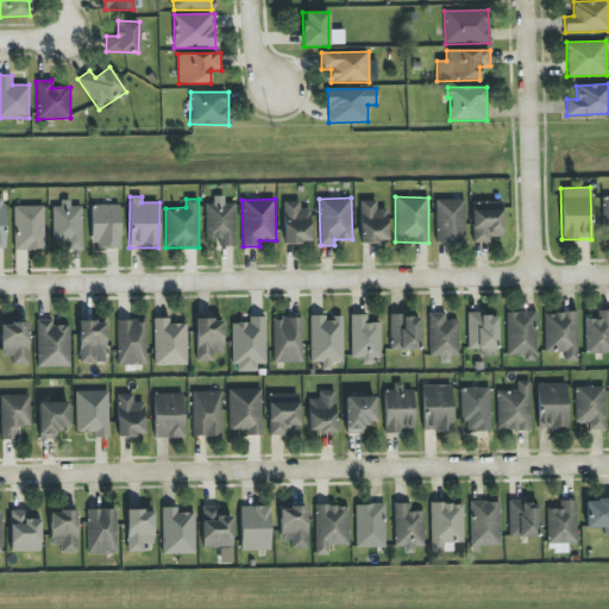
[(465,200),(435,200),(435,243),(465,243),(465,200)]
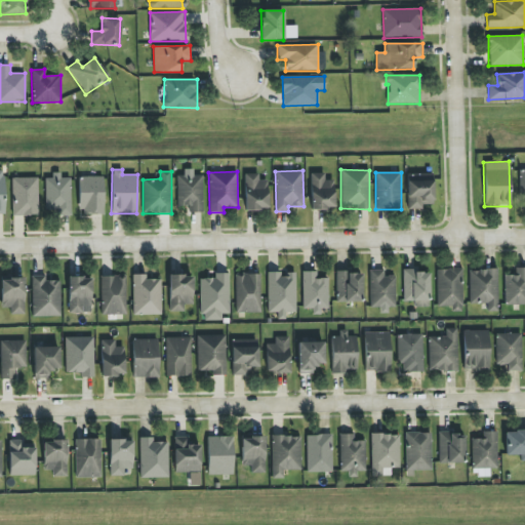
[(44,178),(45,214),(71,214),(70,178),(59,178),(59,173),(52,173),(52,178),(44,178)]
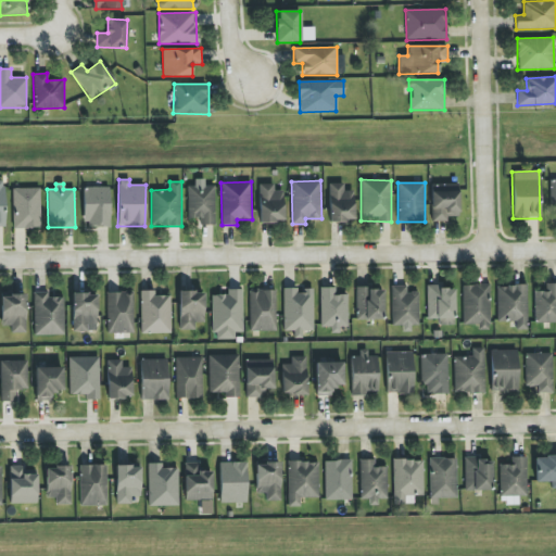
[(283,222),(283,191),(274,191),(274,184),(258,185),(260,223),(283,222)]
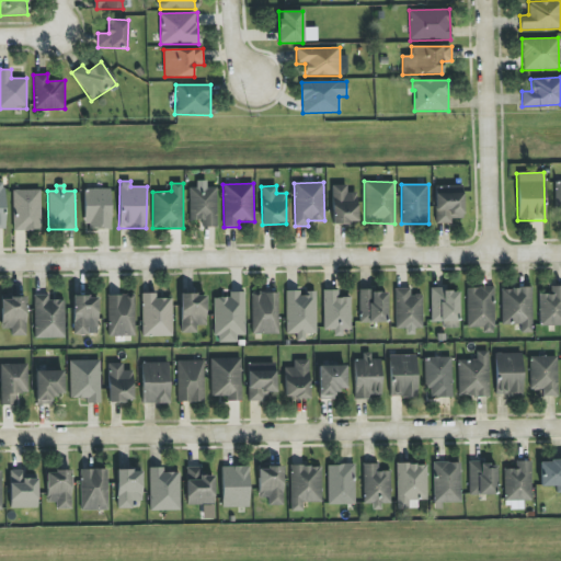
[(356,222),(356,192),(346,193),(346,185),(331,185),(332,224),(356,222)]
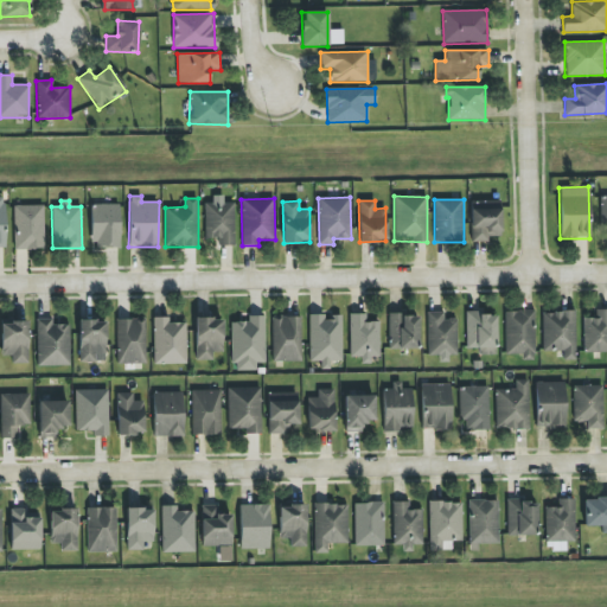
[(218,247),(235,246),(234,203),(204,204),(205,238),(218,238),(218,247)]
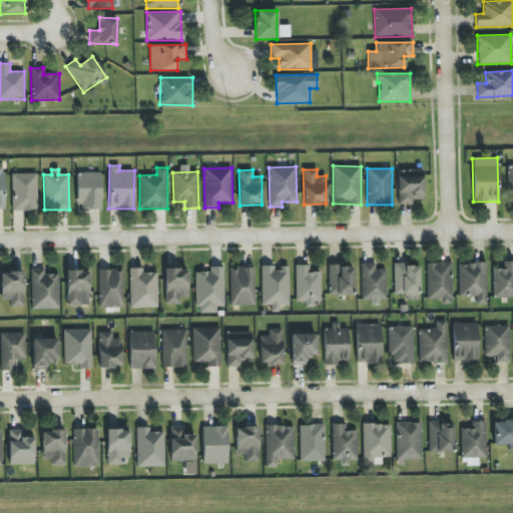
[(100,172),(77,173),(77,209),(101,209),(100,172)]
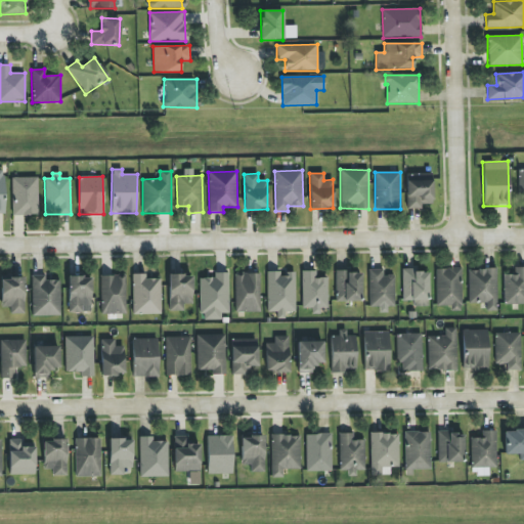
[(406,209),(422,209),(422,205),(433,204),(432,176),(405,177),(406,209)]
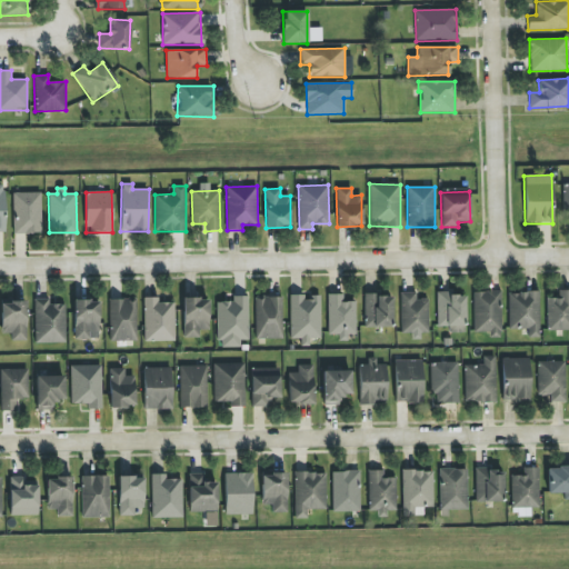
[(40,192),(12,193),(13,235),(41,233),(40,192)]
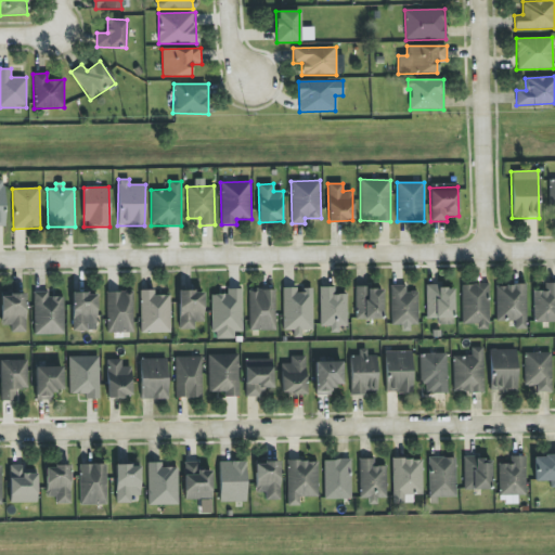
[(533,323),(554,322),(554,283),(545,284),(545,292),(533,292),(533,323)]
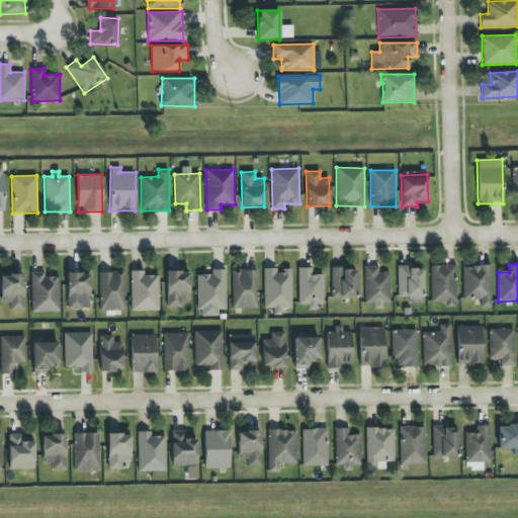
[(431,266),(432,303),(445,303),(445,307),(456,307),(455,265),(431,266)]
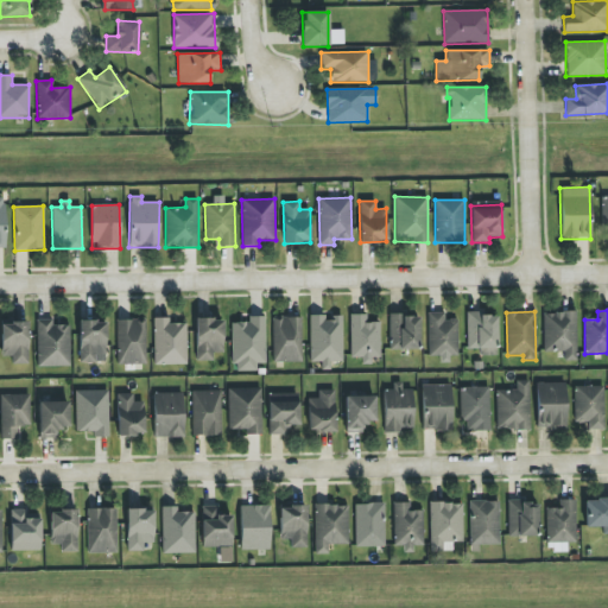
[(544,312),(544,352),(564,352),(564,360),(577,360),(576,312),(544,312)]
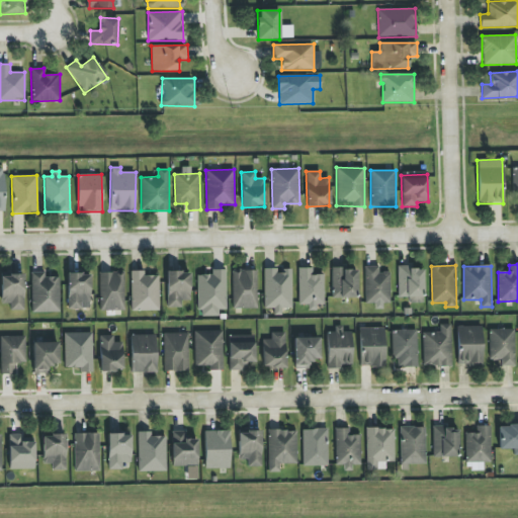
[(324,304),(324,275),(313,275),(312,267),(297,268),(298,305),(324,304)]
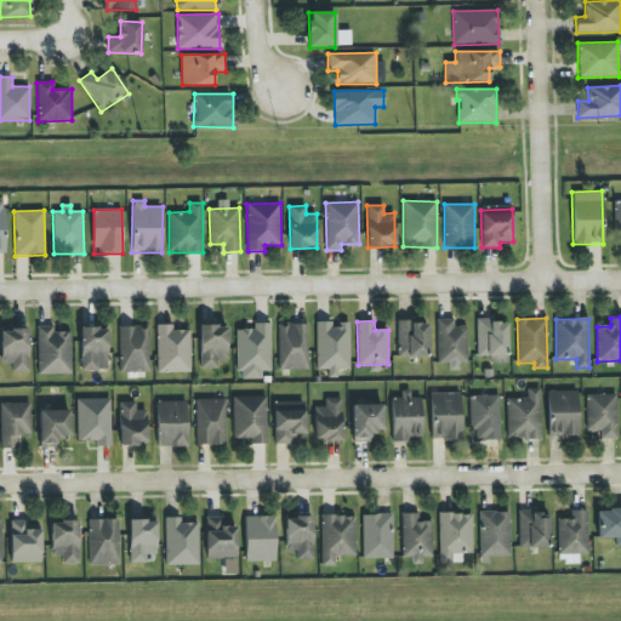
[(467,326),(454,328),(454,320),(438,320),(438,364),(468,363),(467,326)]
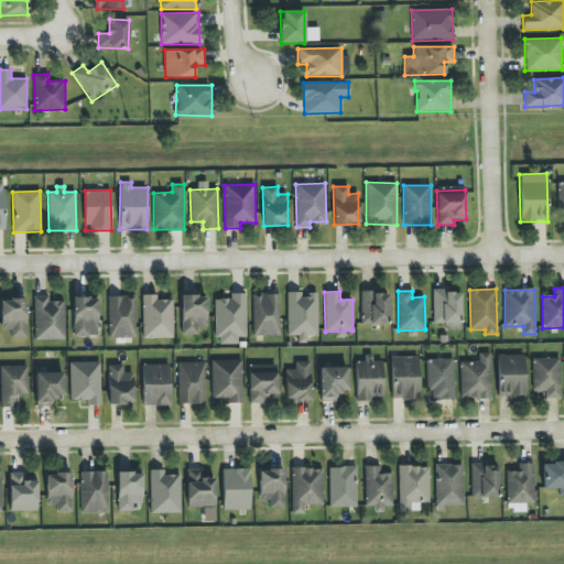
[(461,291),(433,292),(434,324),(445,324),(445,331),(462,329),(461,291)]
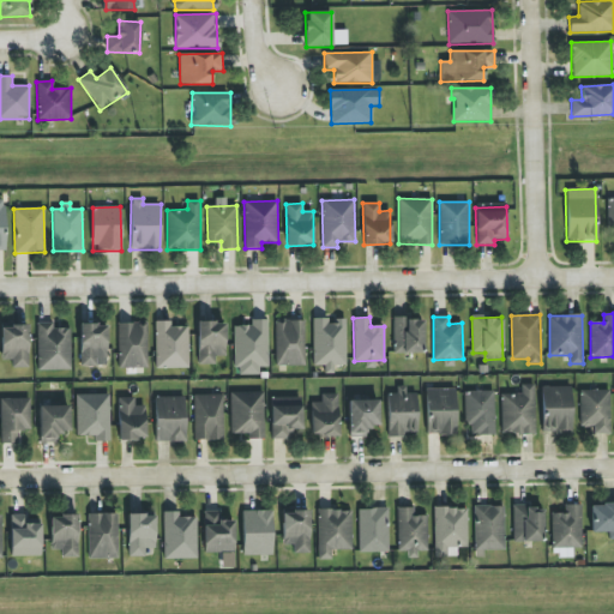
[(234,326),(235,375),(259,375),(259,367),(269,367),(268,319),(251,320),(251,326),(234,326)]
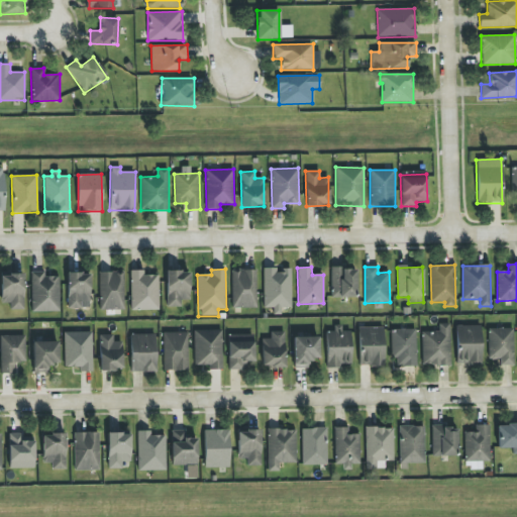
[(291,273),(277,273),(277,269),(263,269),(264,308),(273,308),(273,315),(281,314),(281,308),(292,308),(291,273)]
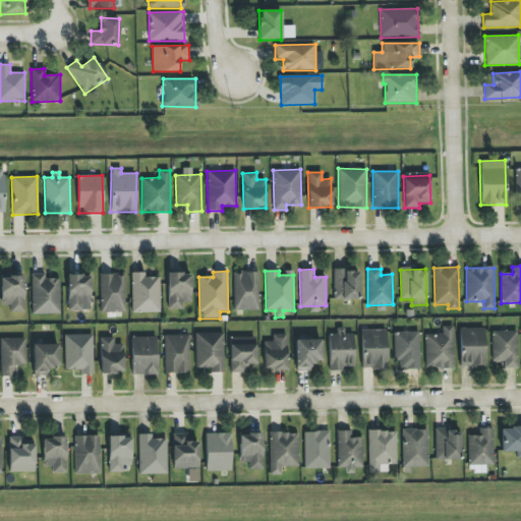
[(334,300),(359,300),(359,271),(334,271),(334,300)]
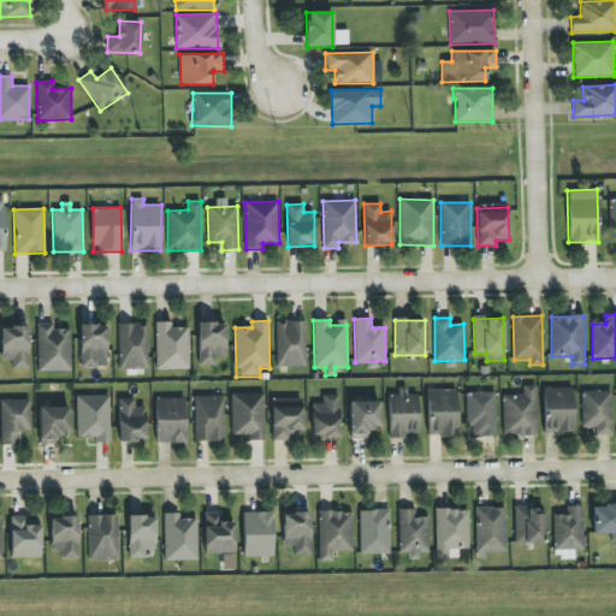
[(306,321),(276,321),(277,367),(306,367),(306,321)]
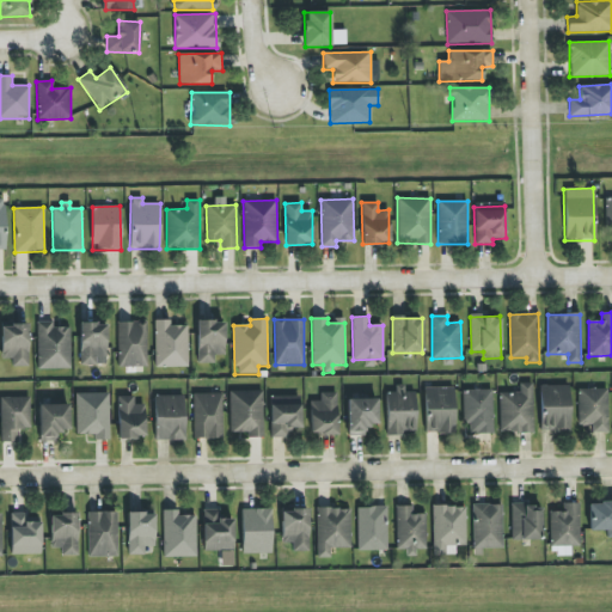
[(188,367),(188,326),(171,326),(171,320),(154,320),(154,368),(188,367)]
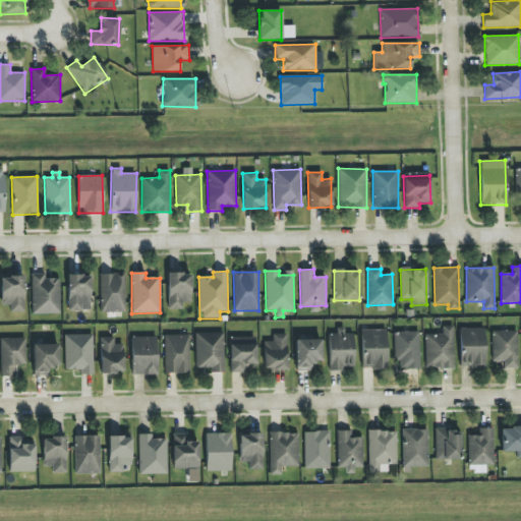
[(60,279),(45,279),(45,274),(32,274),(31,314),(59,314),(60,279)]
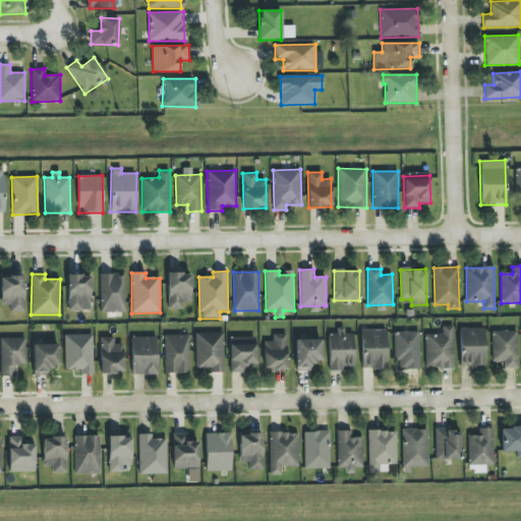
[(124,274),(100,274),(101,312),(125,311),(124,274)]
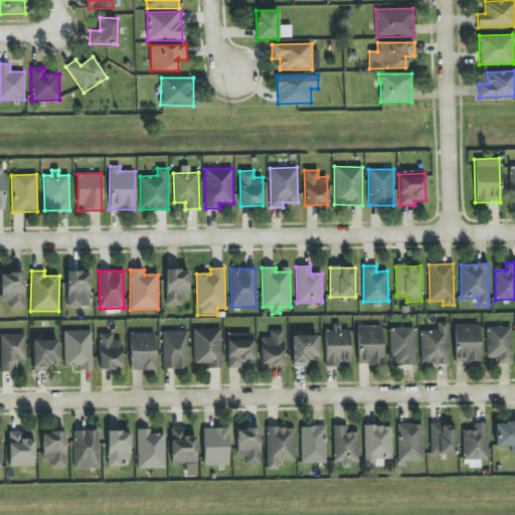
[(189,299),(189,271),(166,271),(166,305),(180,305),(180,299),(189,299)]
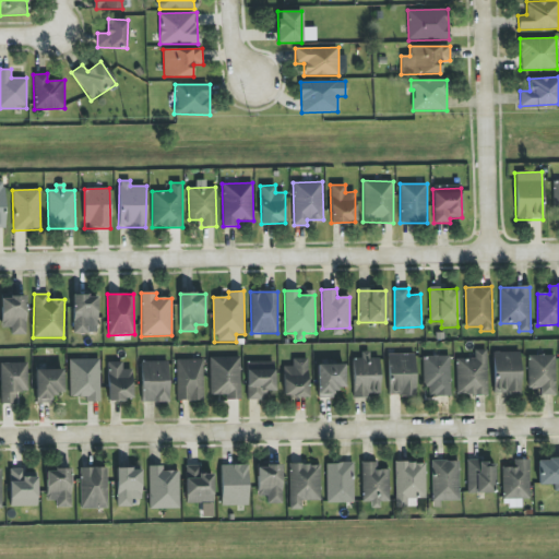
[(73,333),(88,333),(88,326),(97,326),(97,295),(72,296),(73,333)]
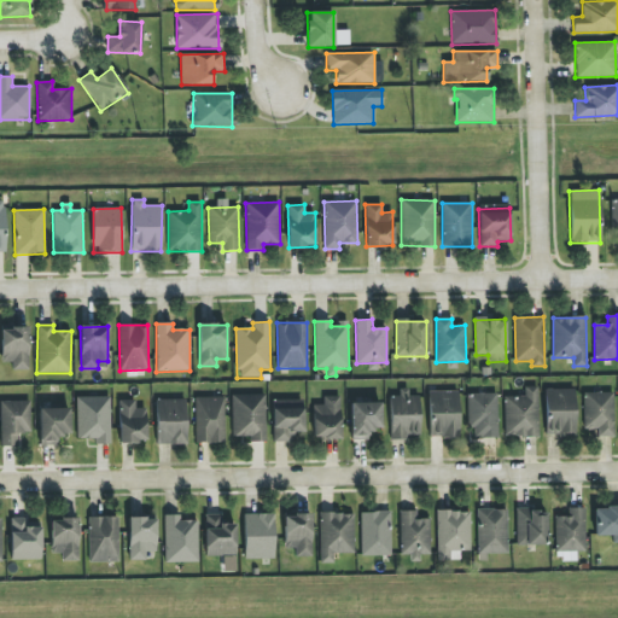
[(28,371),(28,328),(1,328),(1,362),(11,362),(11,371),(28,371)]
